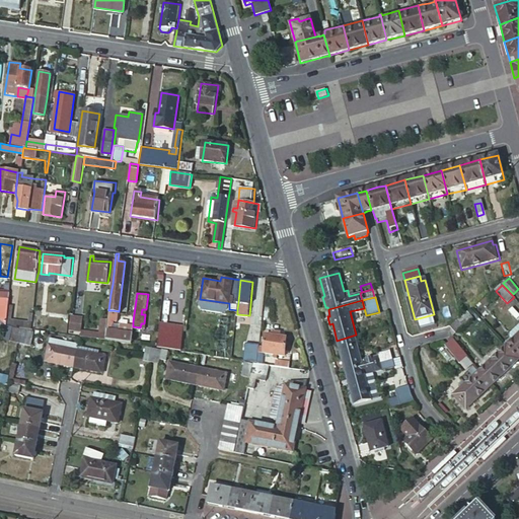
[(162,303),(162,317),(180,317),(180,313),(173,313),(173,303),(162,303)]
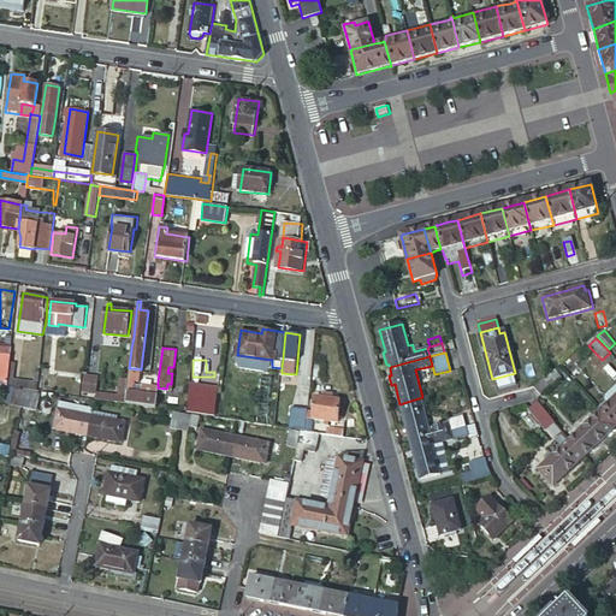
[(218,397),(217,404),(224,406),(229,367),(221,366),(219,388),(218,397)]
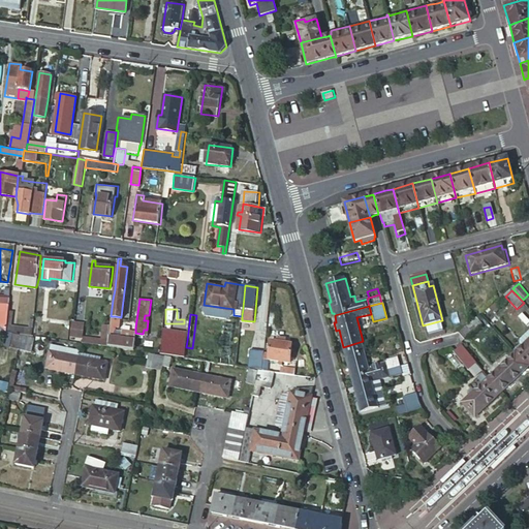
[(107,340),(107,346),(132,350),(133,349),(134,337),(135,333),(135,328),(118,325),(116,319),(114,319),(115,316),(111,316),(107,340)]
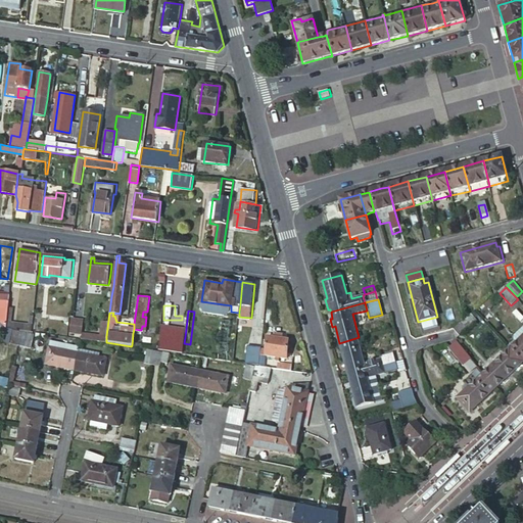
[(469,315),(452,329),(458,335),(475,321),(469,315)]
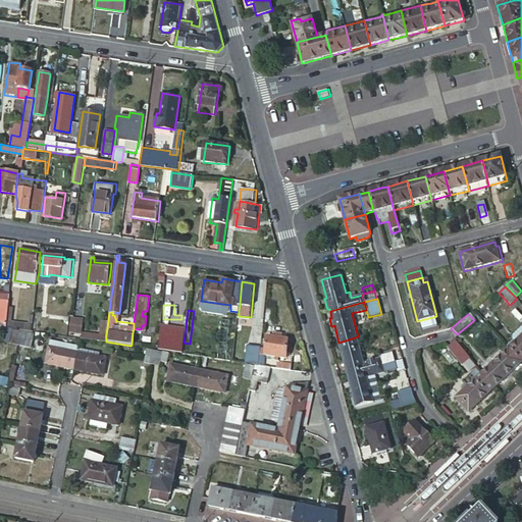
[(70,318),(69,330),(81,332),(82,320),(70,318)]
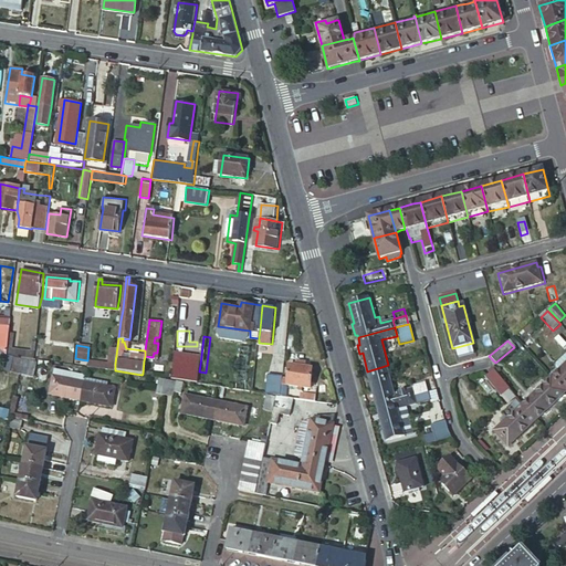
[(8,355),(2,354),(0,367),(0,368),(8,370),(11,355),(8,355)]
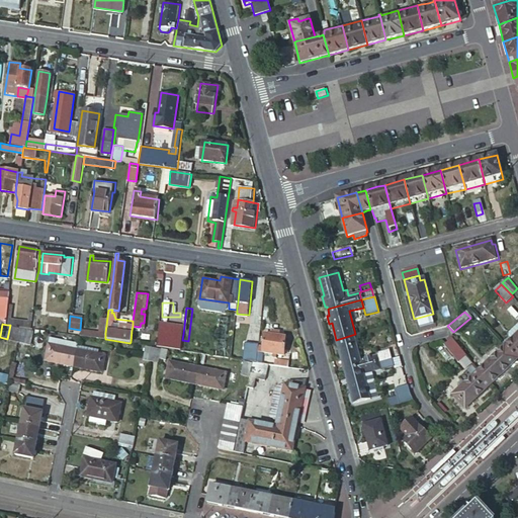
[(159,324),(158,332),(183,334),(184,326),(159,324)]
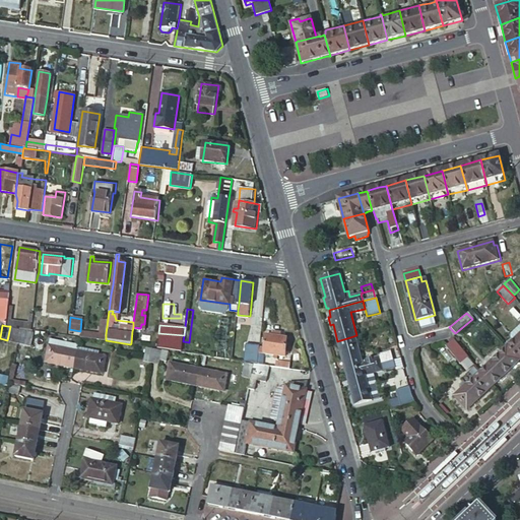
[(10,326),(7,340),(15,342),(18,328),(10,326)]
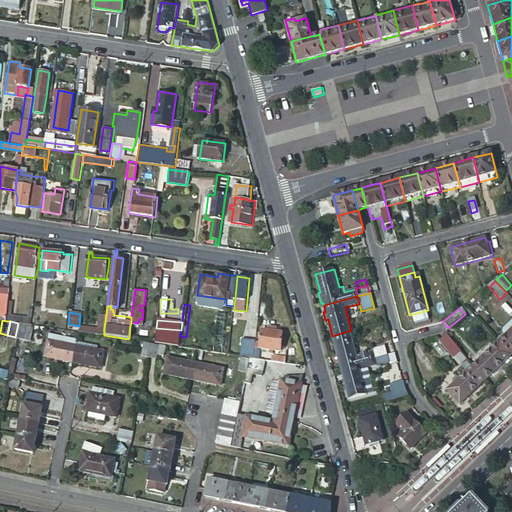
[(502,333),(505,336),(511,329),(511,321),(503,329),(502,333)]
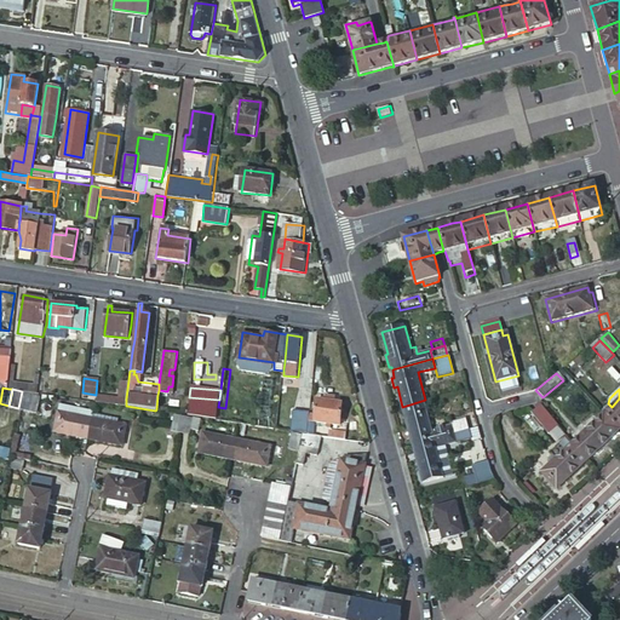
[(22,391),(18,408),(38,412),(40,395),(22,391)]
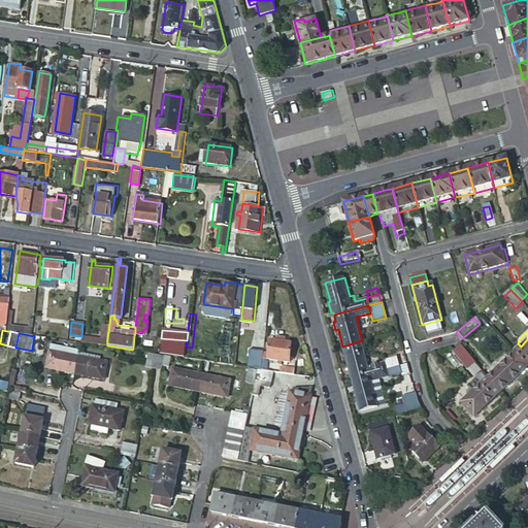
[(270,353),(265,352),(264,357),(291,360),(293,342),(291,341),(292,338),(287,337),(287,336),(278,335),(278,340),(272,339),(270,353)]
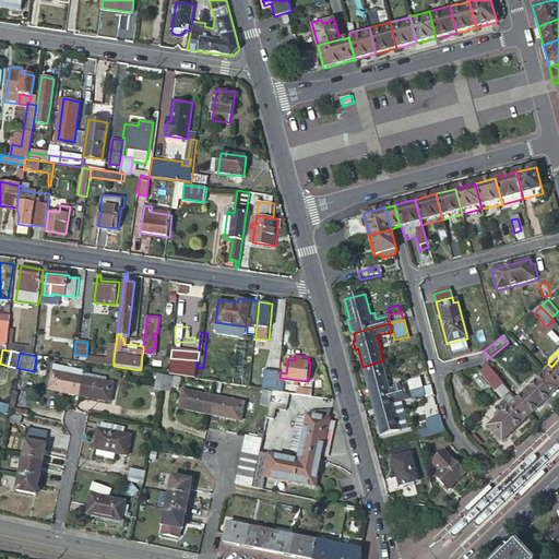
[(87,356),(86,361),(114,366),(114,359),(87,356)]
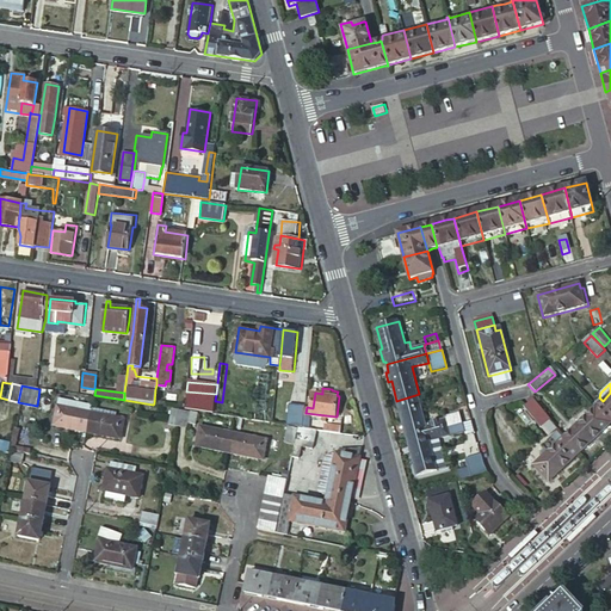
[(216,394),(186,392),(185,408),(214,413),(215,401),(216,394)]
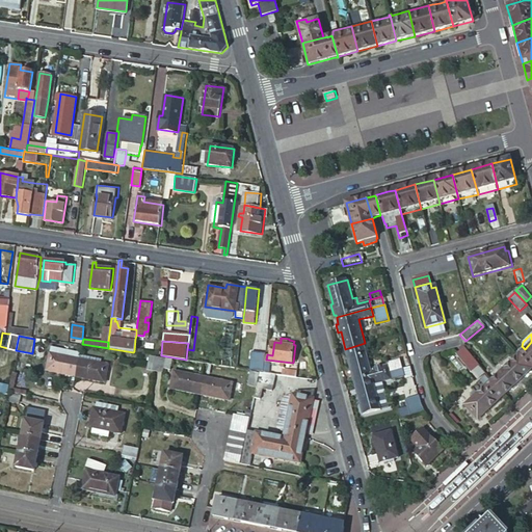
[(531,342),(525,349),(517,355),(531,370),(531,368),(531,342)]
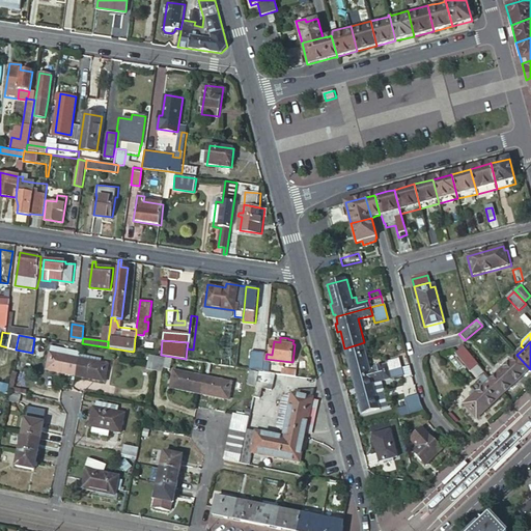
[(387,371),(400,368),(397,358),(385,362),(386,366),(371,369),(364,342),(344,348),(350,368),(347,368),(350,378),(352,376),(354,381),(387,371)]
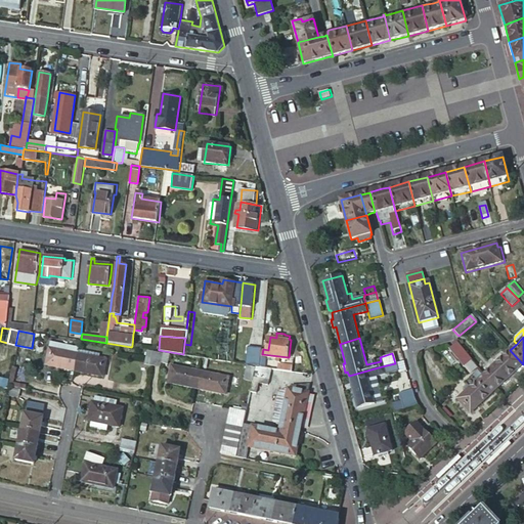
[(472,359),(455,342),(449,348),(465,366),(472,359)]
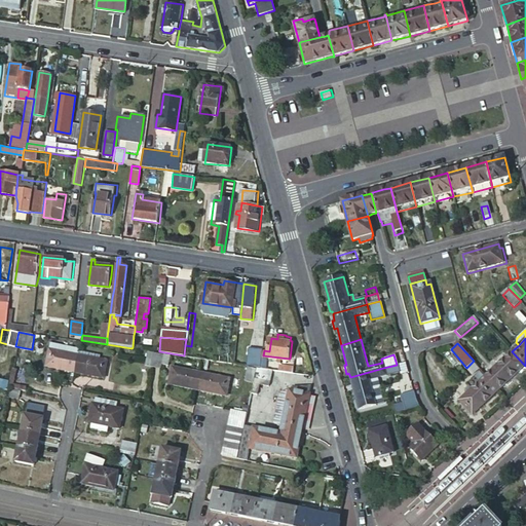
[(37,365),(74,373),(77,355),(41,347),(37,365)]
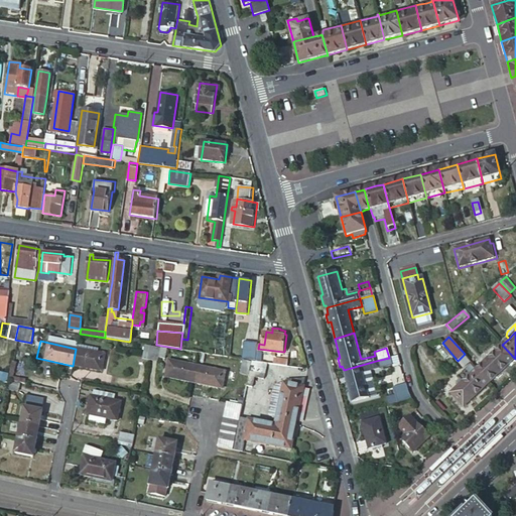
[(259,344),(259,342),(246,341),(243,358),(257,360),(258,349),(259,344)]
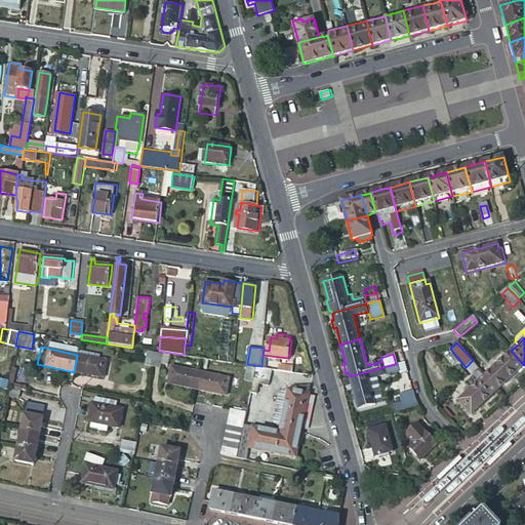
[(145,365),(153,367),(156,352),(148,351),(145,365)]
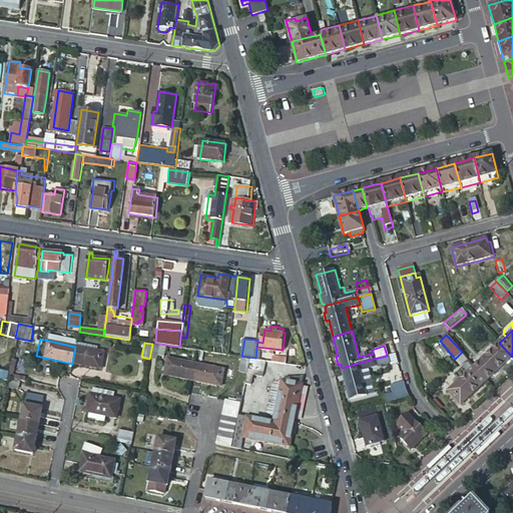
[(512,357),(499,343),(474,366),(486,381),(512,357)]
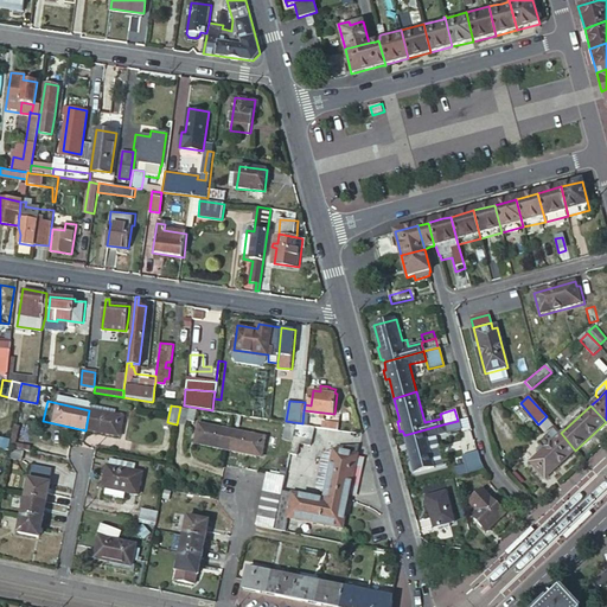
[(177,425),(185,427),(190,409),(180,407),(177,425)]
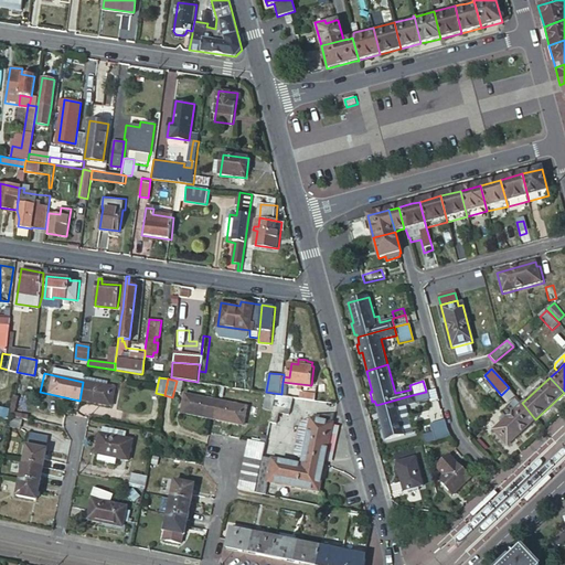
[(80,401),(117,409),(121,390),(83,382),(80,401)]
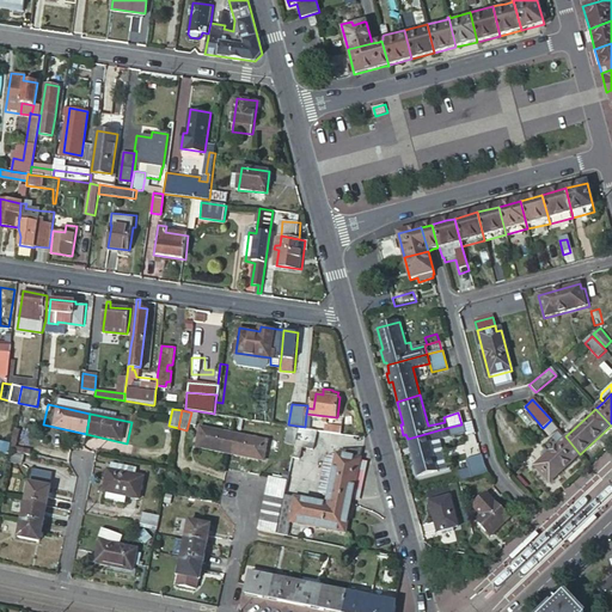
[(464,433),(461,424),(446,428),(448,436),(464,433)]
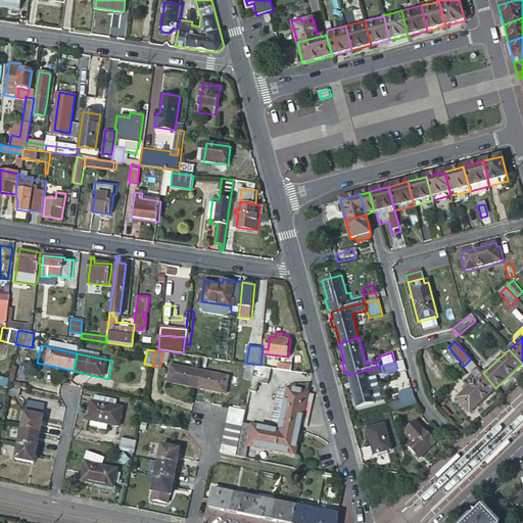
[(246,364),(243,377),(251,378),(253,366),(246,364)]
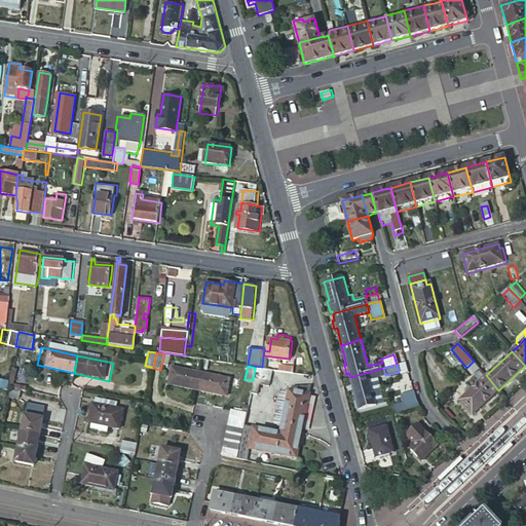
[(262,367),(252,392),(257,393),(259,382),(269,384),(272,369),(262,367)]
